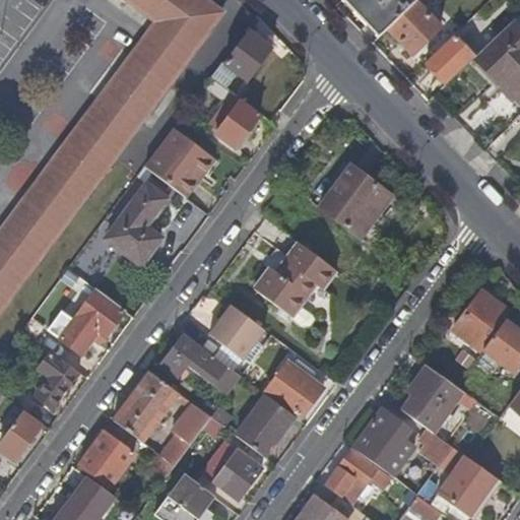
[(204,0),(129,0),(158,21),(195,49),(221,12),(204,0)]
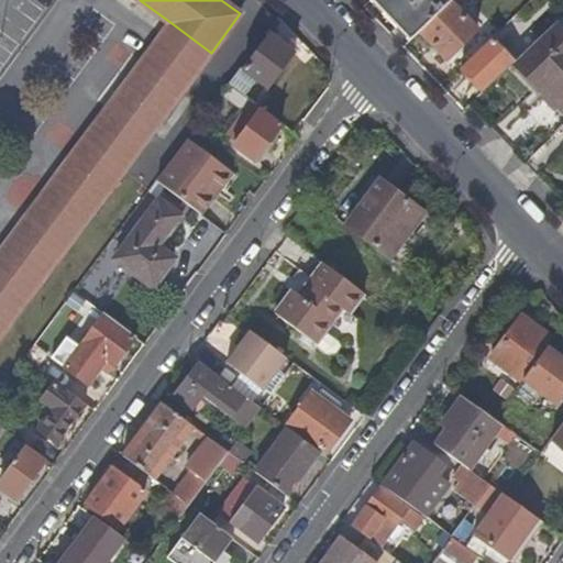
[(372,0),(371,1),(409,42),(419,32),(451,2),(453,0),(372,0)]
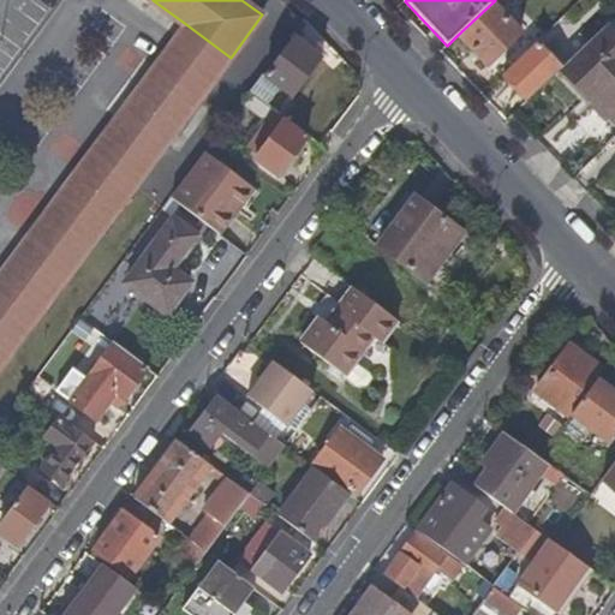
[(523,33),(493,3),(458,35),(488,65),(523,33)]
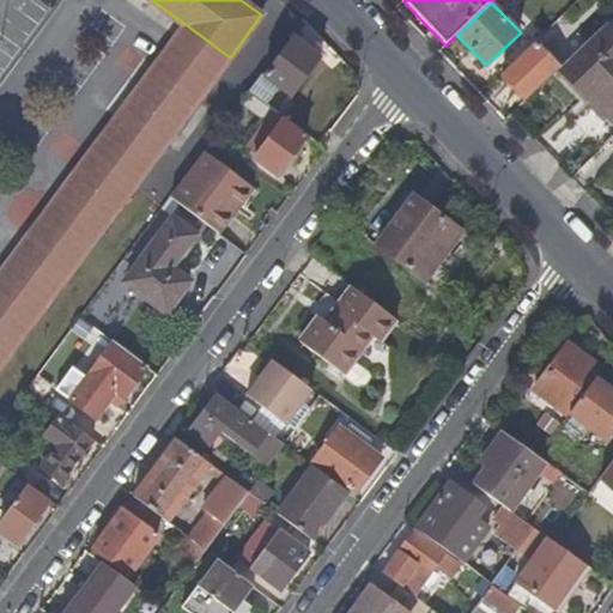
[(0,365),(230,58),(187,25),(0,275),(0,365)]
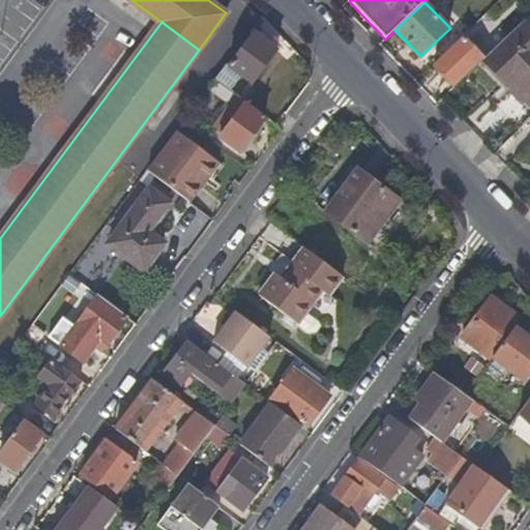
[(523,100),(529,93),(529,28),(524,22),(483,59),(510,87),(516,93),(523,100)]
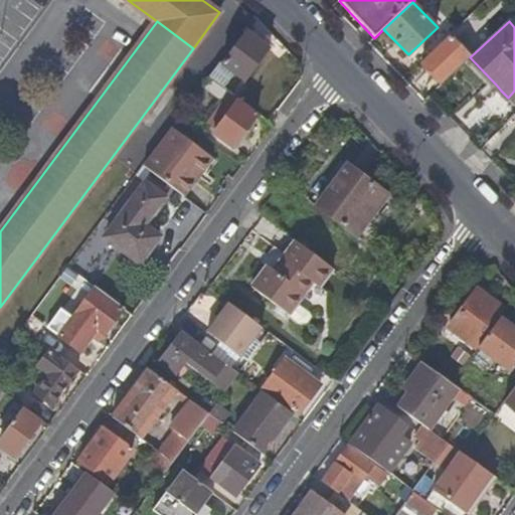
[(224,63),(221,61),(210,75),(232,93),(235,96),(270,48),(247,32),(224,63)]
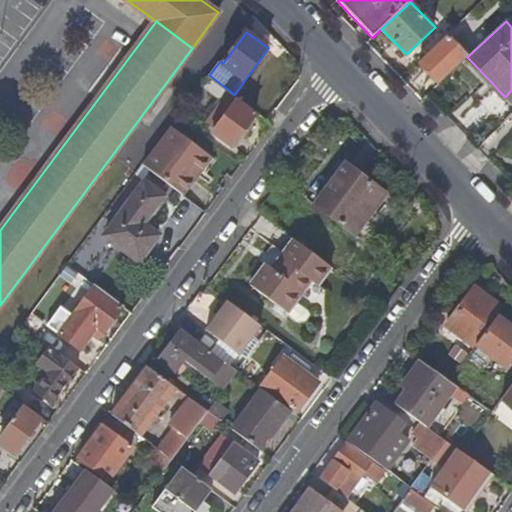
[(420,61),(440,83),(462,61),(467,57),(447,35),(420,61)]
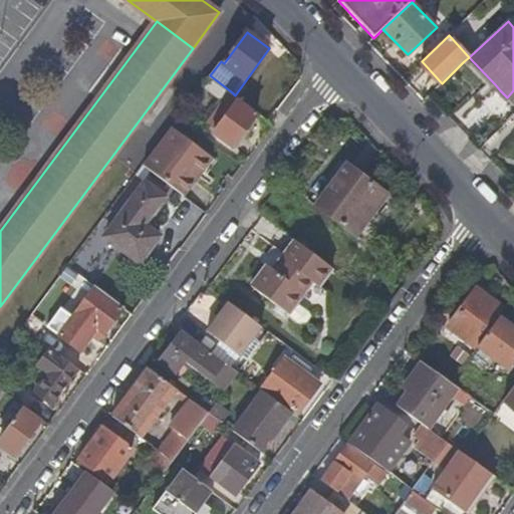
[(495,84),(469,57),(464,61),(490,89),(495,84)]
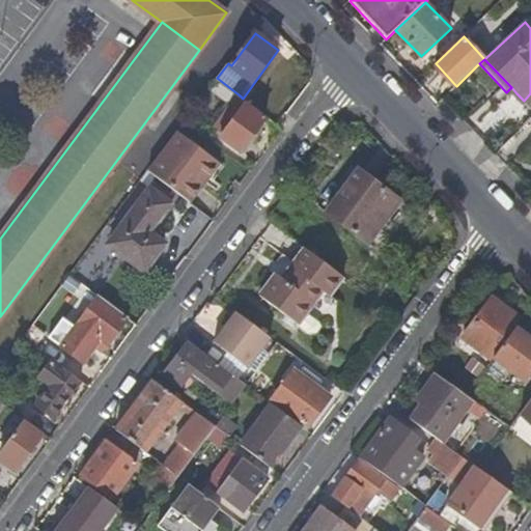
[(208,88),(232,106),(240,95),(217,78),(208,88)]
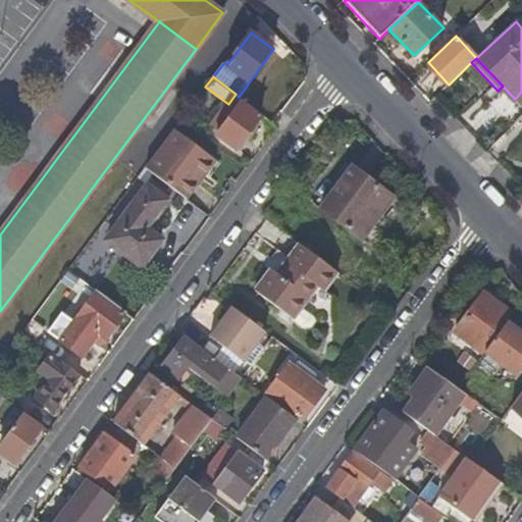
[(236,94),(228,104),(212,125),(220,132),(217,137),(237,151),(263,115),(239,97),(236,94)]
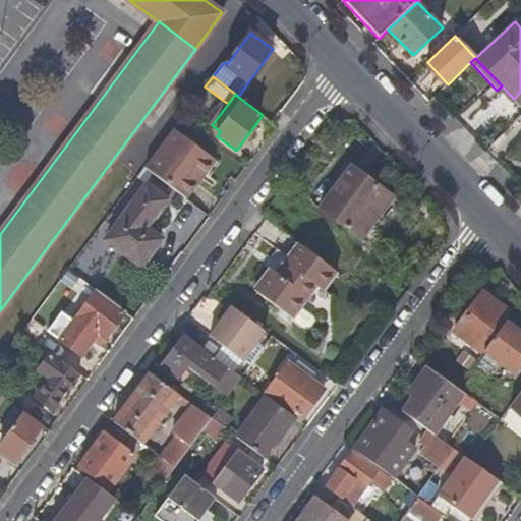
[(217,160),(174,128),(145,168),(186,199),(217,160)]
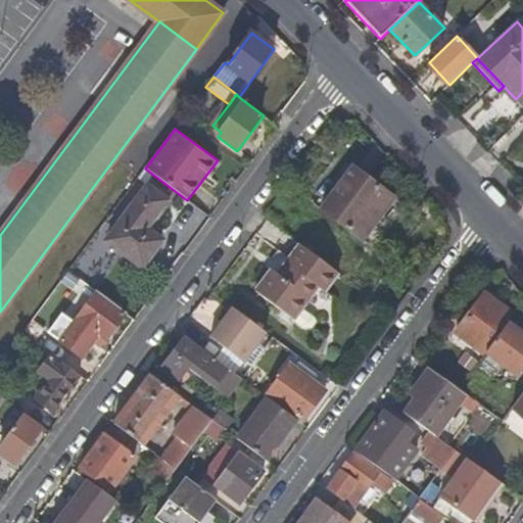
[(372,207),(382,215),(394,198),(353,168),(323,208),(353,233),(372,207)]
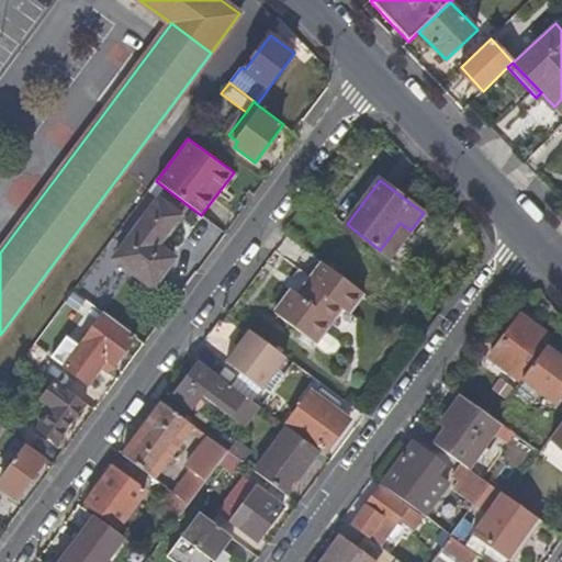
[(159,200),(115,258),(153,287),(173,259),(157,246),(180,215),(159,200)]
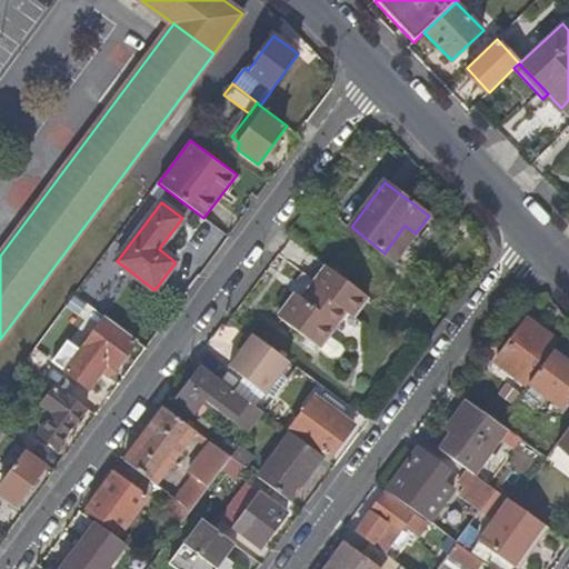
[(405,226),(385,253),(396,260),(416,233),(405,226)]
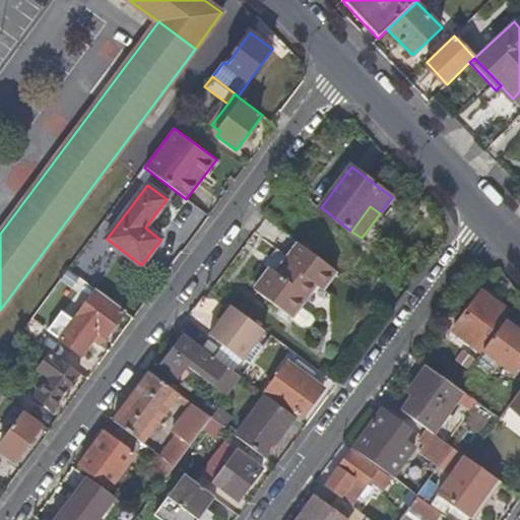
[(322,287),(336,270),(297,241),(286,255),(275,247),(264,263),(269,267),(254,287),(291,317),(290,320),(299,326),(301,327),(304,326),(306,326),(307,325),(312,319),(311,314),(301,306),(317,283),(322,287)]
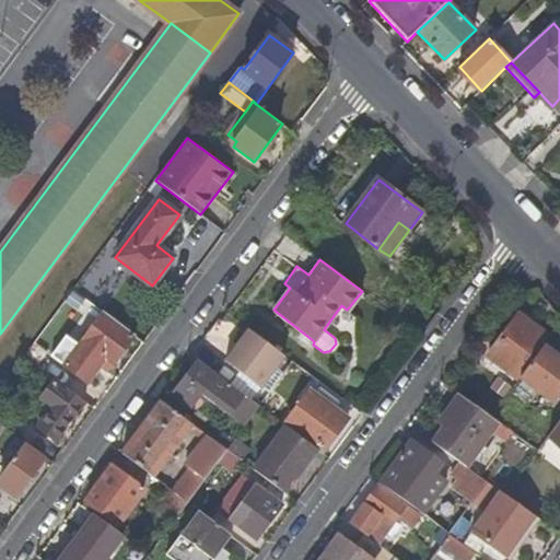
[(114,362),(133,335),(103,311),(61,366),(86,384),(106,357),(114,362)]
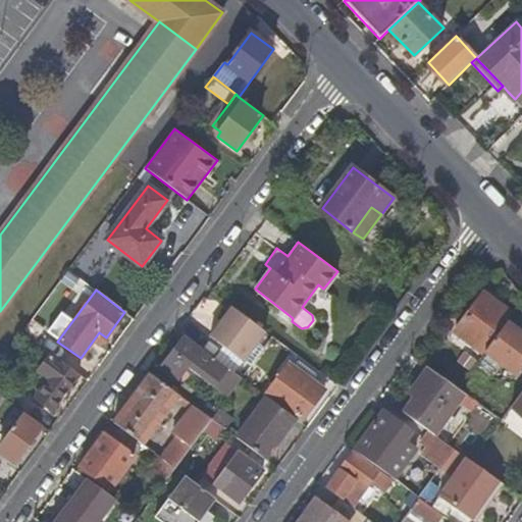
[(456,330),(485,351),(486,350),(507,320),(513,313),(484,292),(456,330)]
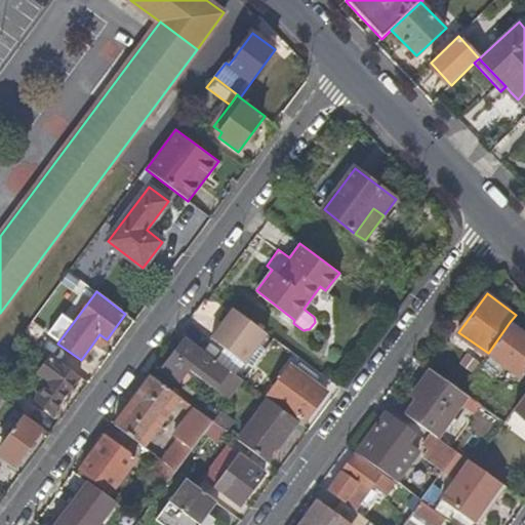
[(266,332),(233,308),(210,337),(224,348),(215,358),(233,371),(242,378),(249,367),(243,362),(266,332)]
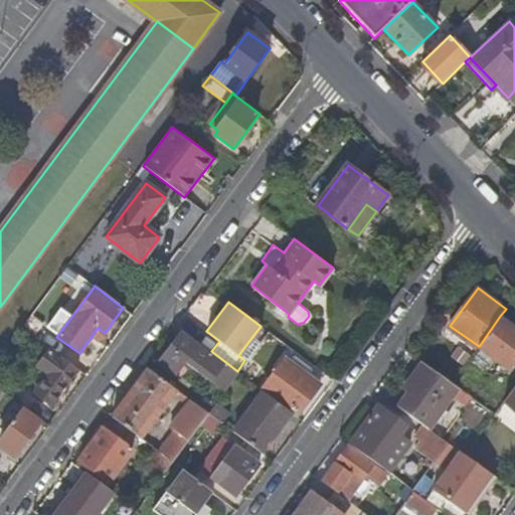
[(514,359),(514,327),(500,316),(480,345),(510,367),(514,359)]
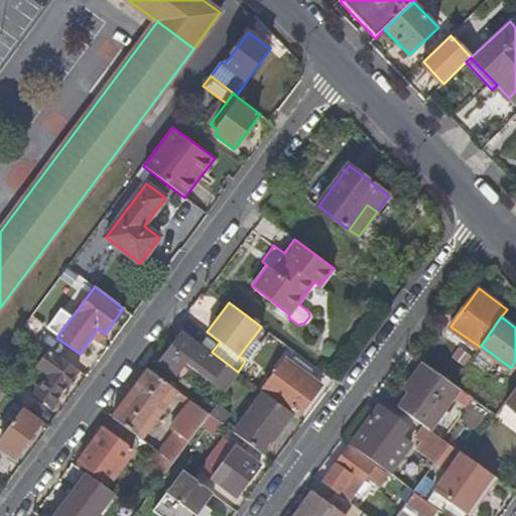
[(217,380),(229,365),(212,352),(200,344),(199,346),(182,333),(158,365),(175,378),(189,359),(217,380)]
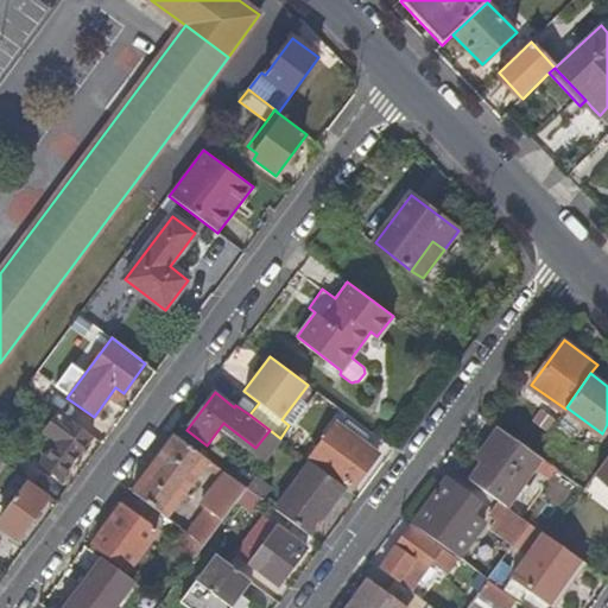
[(92,438),(57,412),(45,429),(58,438),(40,462),(62,477),(92,438)]
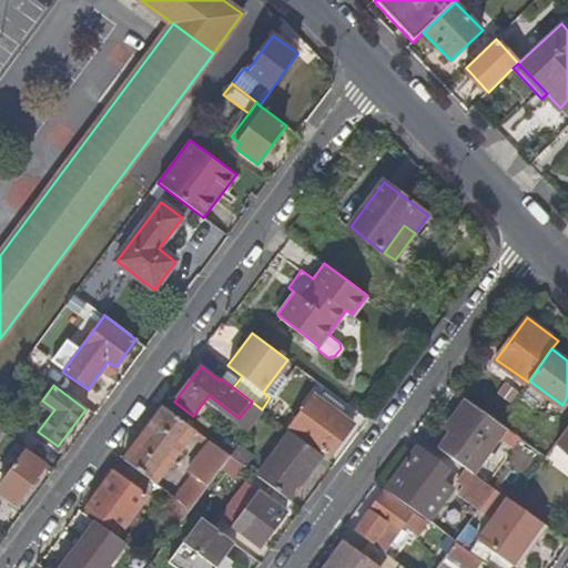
[(313,395),(287,428),(292,433),(322,455),(326,458),(352,424),(313,395)]
